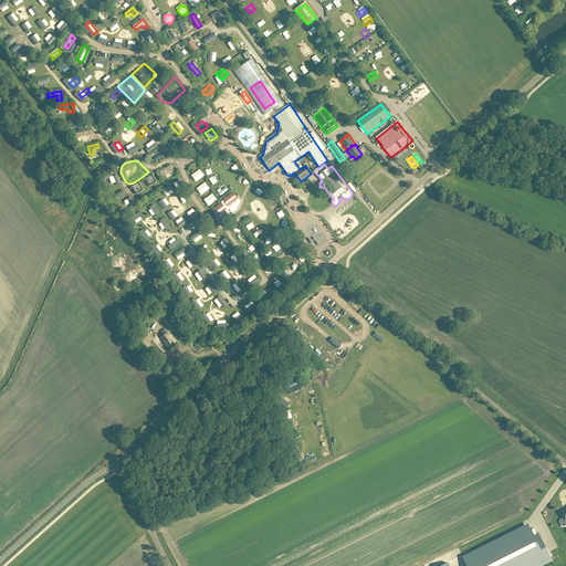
[(167,175),(175,169),(173,166),(164,171),(167,175)]
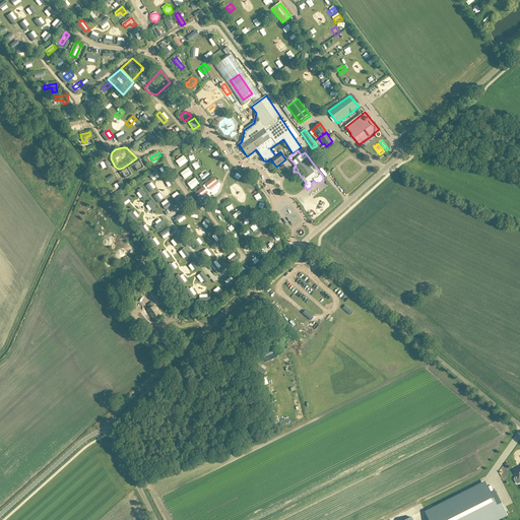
[(188,161),(184,155),(179,159),(183,165),(188,161)]
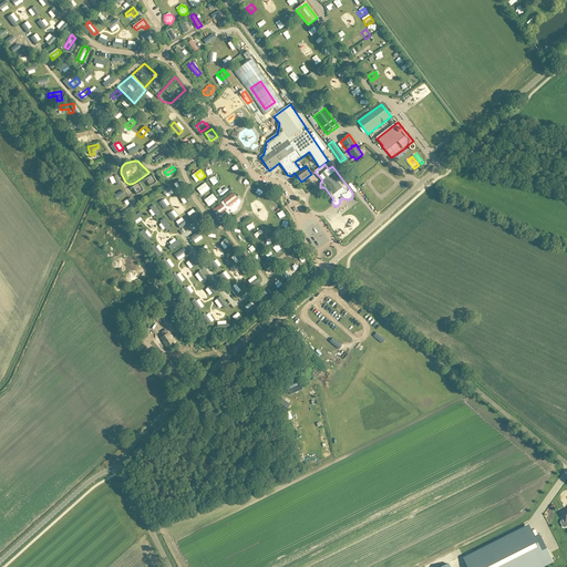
[(153,173),(144,178),(150,187),(158,182),(153,173)]
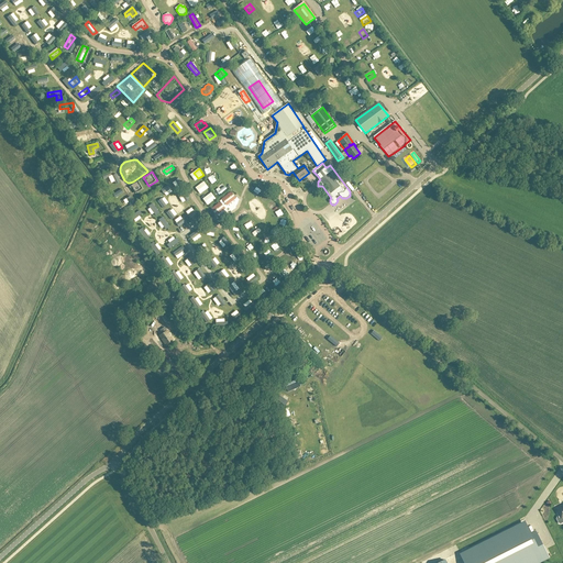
[(120,183),(112,175),(106,181),(113,189),(120,183)]
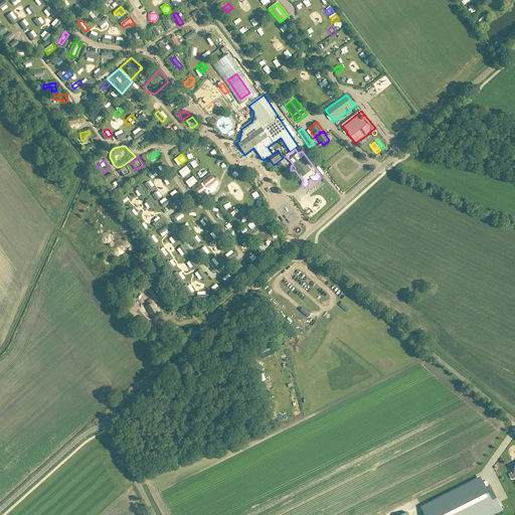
[(194,169),(201,164),(199,161),(191,166),(194,169)]
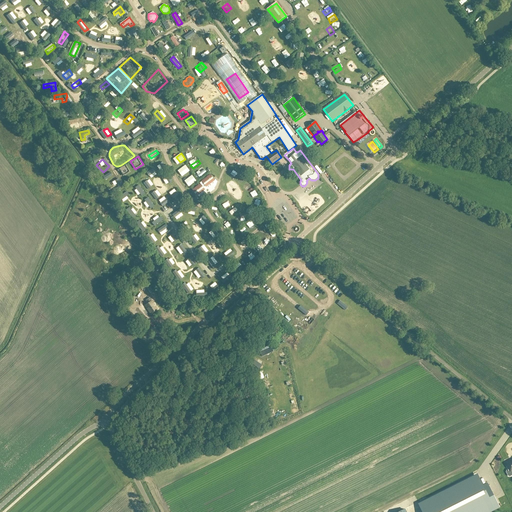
[(323,163),(330,170),(332,168),(326,161),(323,163)]
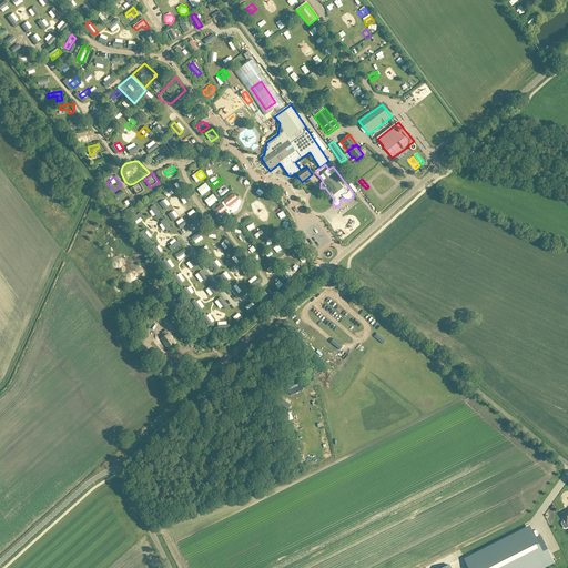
[(140,182),(131,186),(137,196),(145,191),(140,182)]
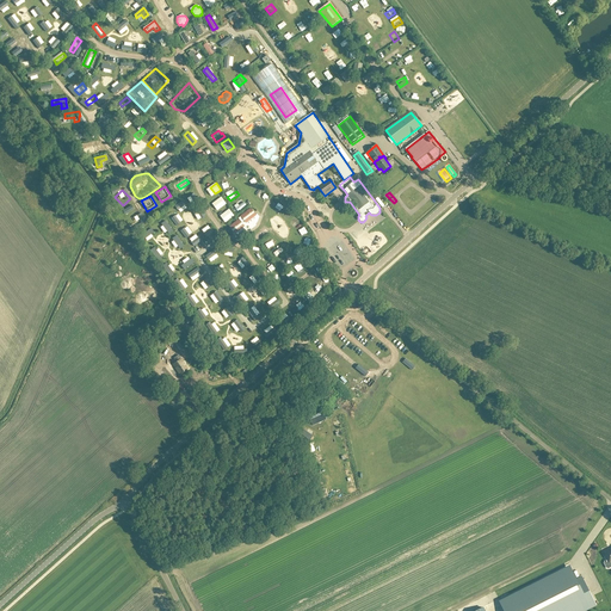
[(226,203),(221,197),(215,202),(220,208),(226,203)]
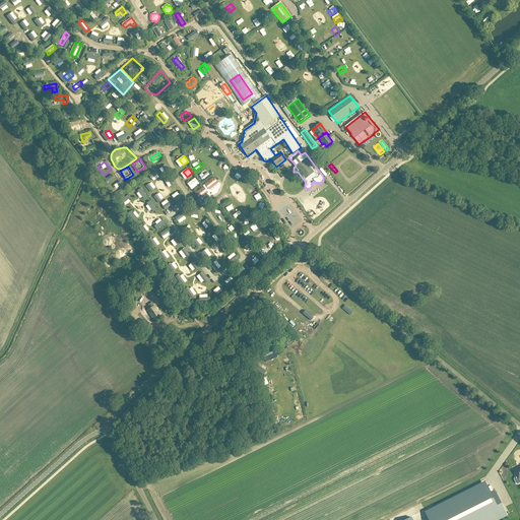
[(200,174),(203,178),(209,173),(205,169),(200,174)]
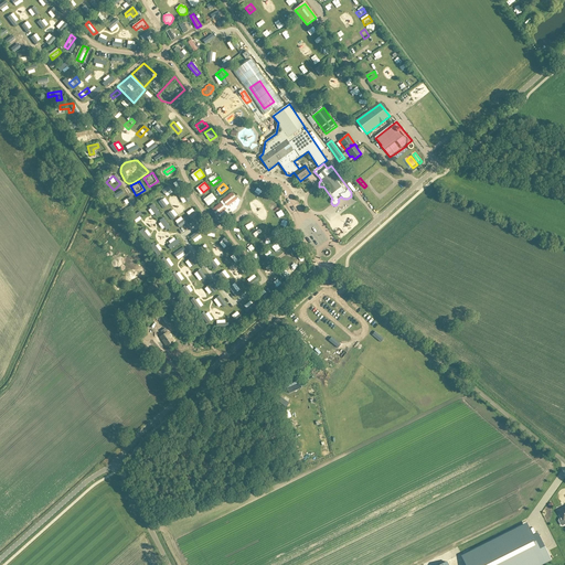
[(132,203),(136,201),(127,190),(124,192),(132,203)]
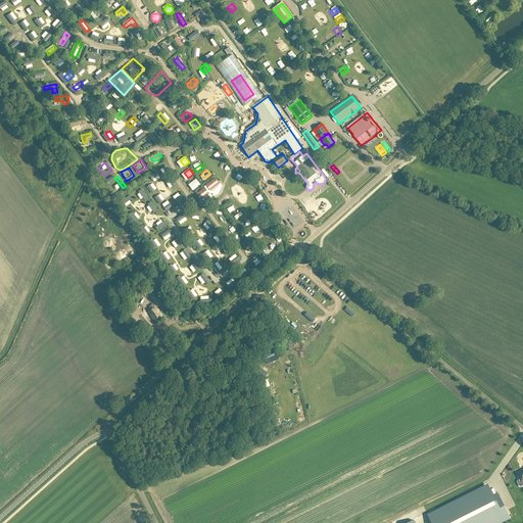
[(347,188),(350,186),(342,177),(340,179),(347,188)]
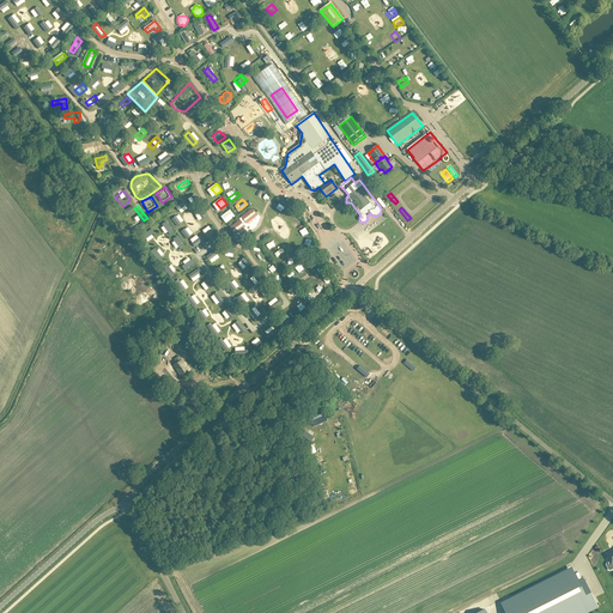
[(235,216),(230,210),(224,214),(229,220),(235,216)]
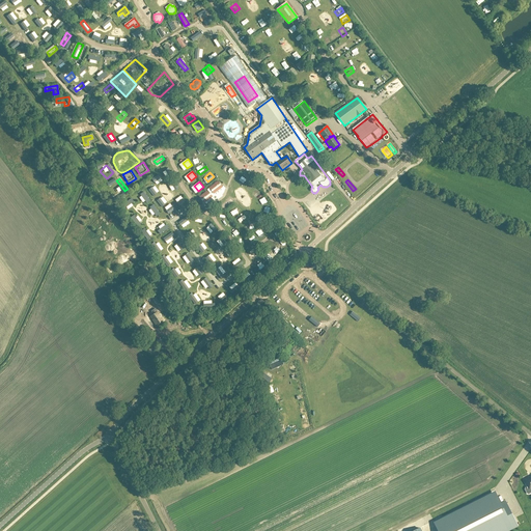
[(203,205),(212,204),(214,203),(214,201),(216,201),(218,198),(219,197),(221,197),(223,196),(226,189),(225,188),(223,187),(222,188),(218,182),(207,190),(207,191),(200,197),(203,202),(202,203),(203,204),(203,205)]
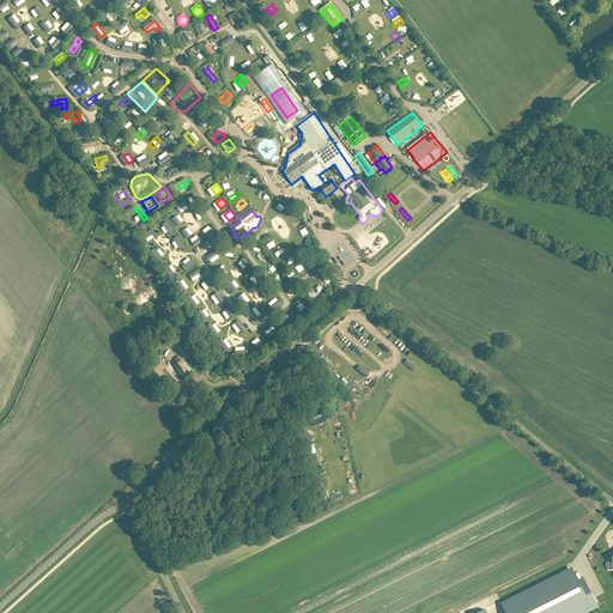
[(162,217),(165,224),(171,220),(168,213),(162,217)]
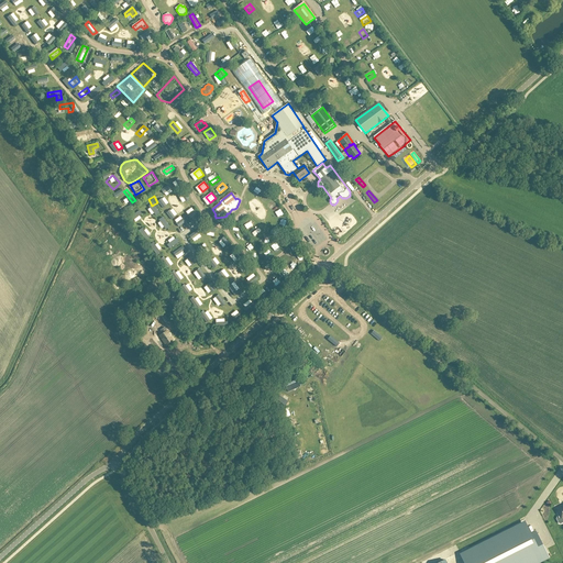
[(273,212),(279,208),(276,202),(269,208),(273,212)]
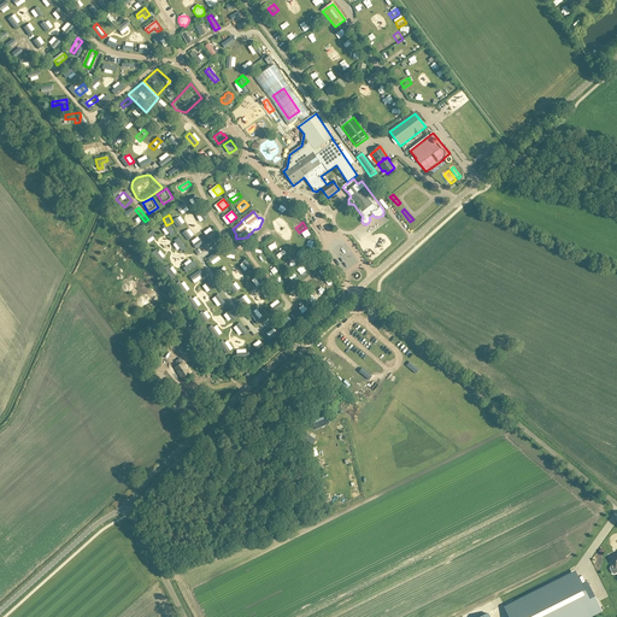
[(215,230),(206,235),(210,240),(217,236),(215,230)]
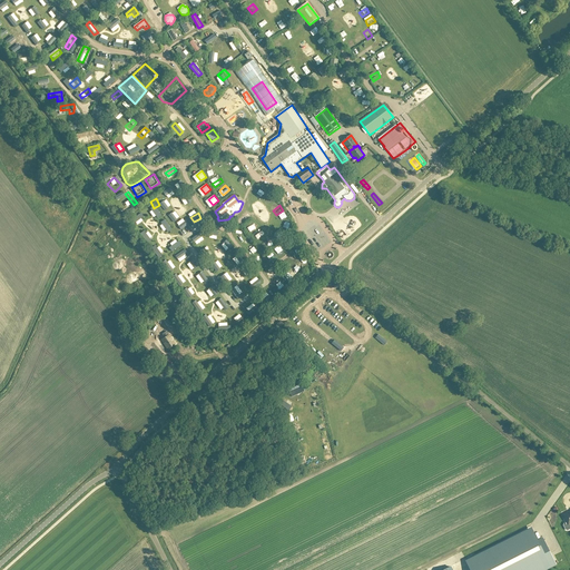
[(258,242),(264,236),(259,232),(254,237),(258,242)]
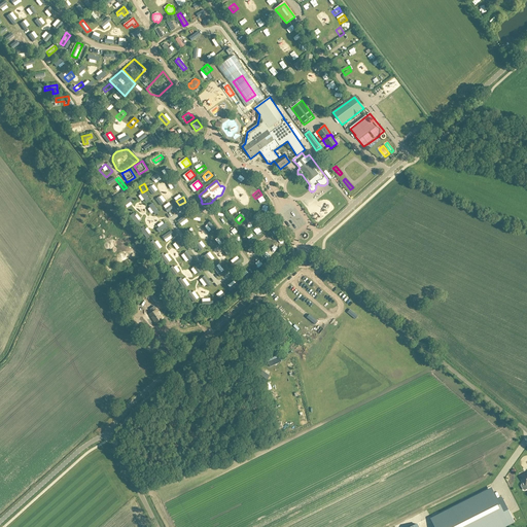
[(203,221),(206,226),(212,222),(209,217),(203,221)]
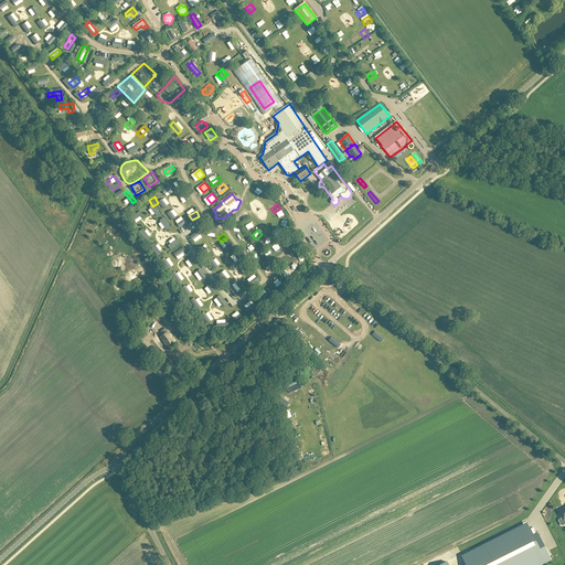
[(234,281),(228,287),(232,290),(237,286),(234,281)]
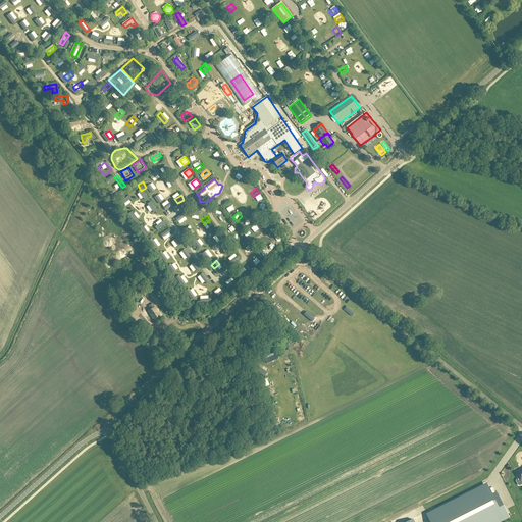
[(155,295),(167,286),(163,281),(152,290),(155,295)]
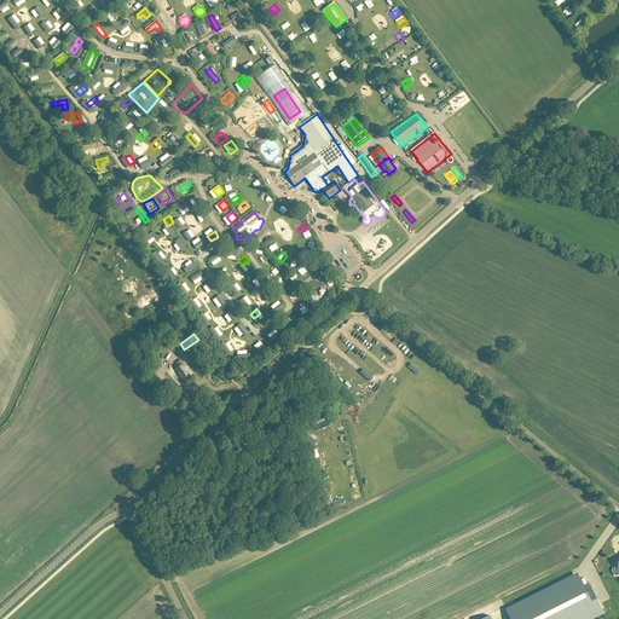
[(183,380),(191,374),(185,364),(184,365),(180,360),(177,363),(179,368),(175,370),(183,380)]
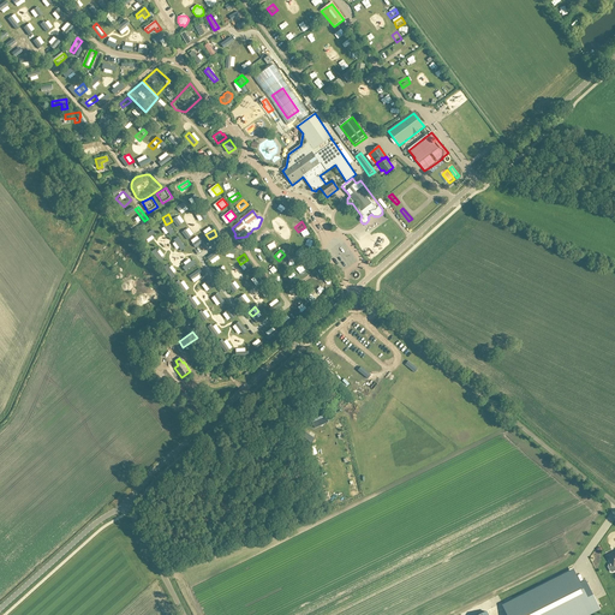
[(327,415),(314,421),(315,425),(328,419),(327,415)]
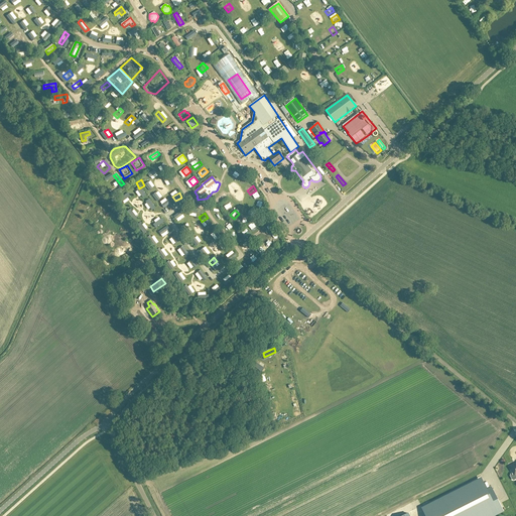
[(499,503),(495,496),(491,488),(487,490),(482,481),(423,511),(425,515),(493,515),(503,511),(499,503)]
